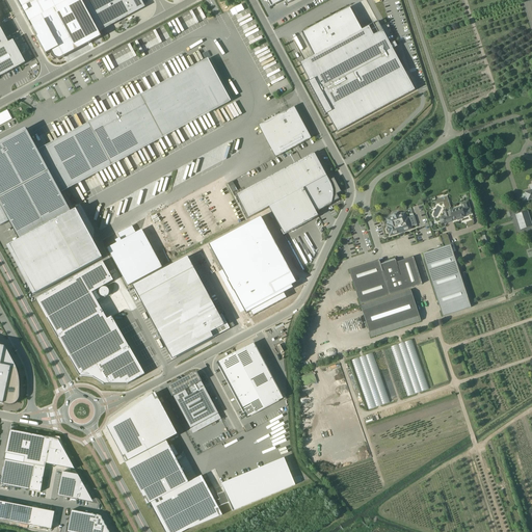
[(89,16),(82,2),(81,0),(23,0),(26,5),(22,8),(24,14),(29,10),(43,35),(37,38),(46,53),(51,51),(53,55),(54,56),(55,57),(56,58),(57,58),(58,58),(59,58),(61,58),(62,57),(64,57),(61,52),(94,35),(86,22),(91,19),(89,16)]
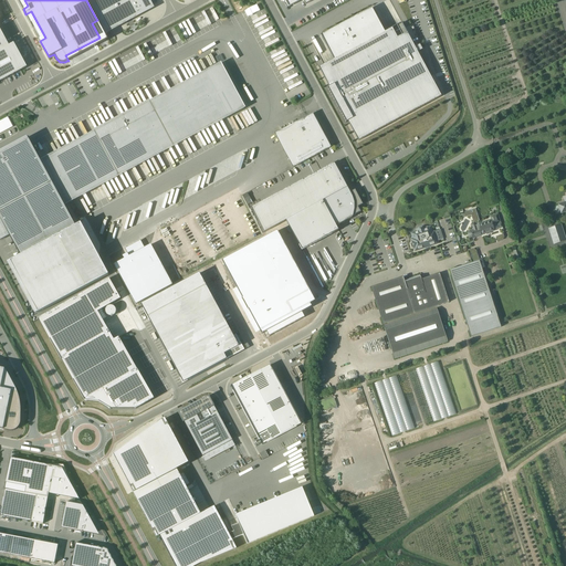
[(160,0),(91,0),(87,2),(106,34),(137,17),(136,14),(153,6),(161,1),(160,0)]
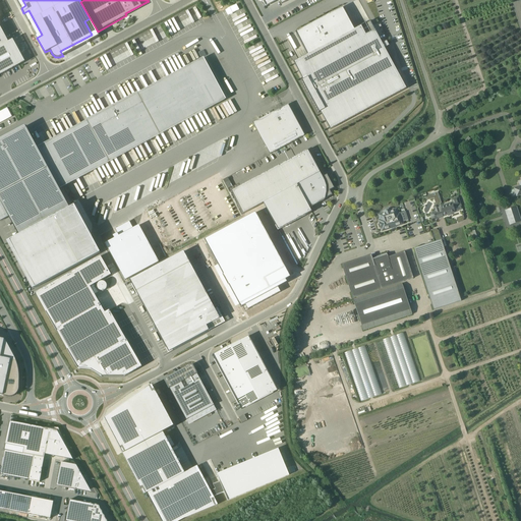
[(369,20),(292,63),(329,129),(406,89),(385,49),(390,46),(387,40),(382,43),(369,20)]
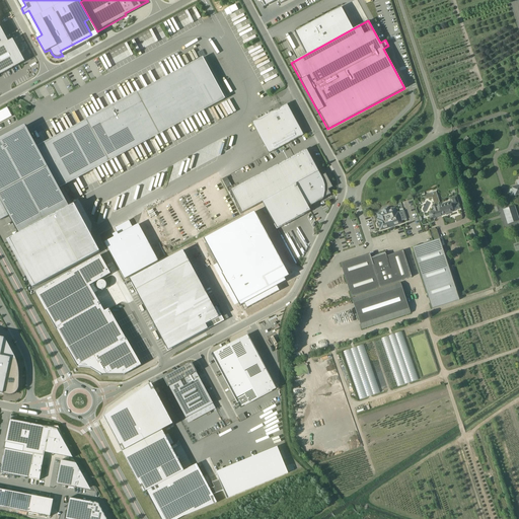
[(0,74),(23,62),(11,40),(6,43),(0,29),(0,74)]
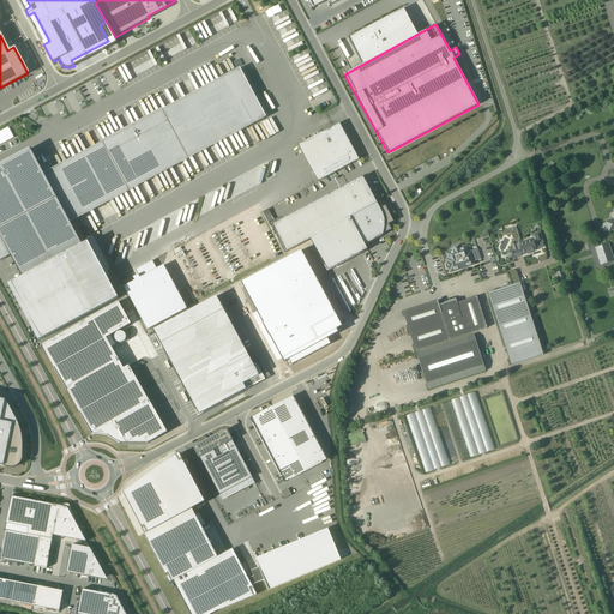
[(31,151),(0,168),(0,258),(1,260),(4,259),(11,256),(23,278),(12,284),(42,339),(121,296),(110,277),(101,282),(82,246),(79,241),(70,222),(247,126),(248,126),(222,78),(222,79),(43,175),(36,162),(31,151)]
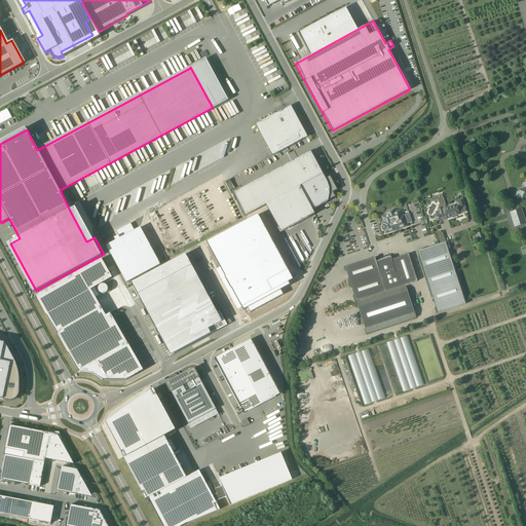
[(305,138),(289,107),(257,123),(274,155),(305,138)]
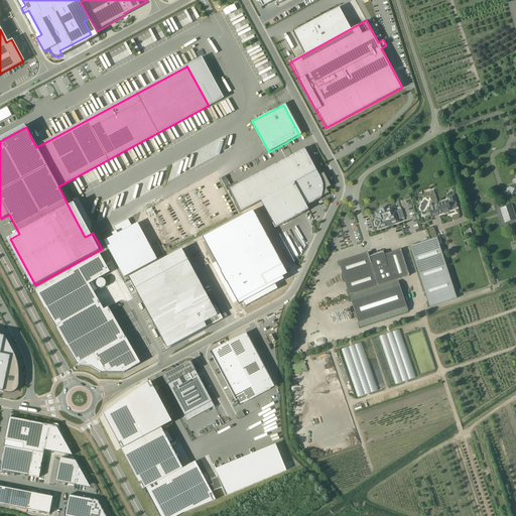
[(304,148),(229,189),(241,212),(294,183),(316,171),(304,148)]
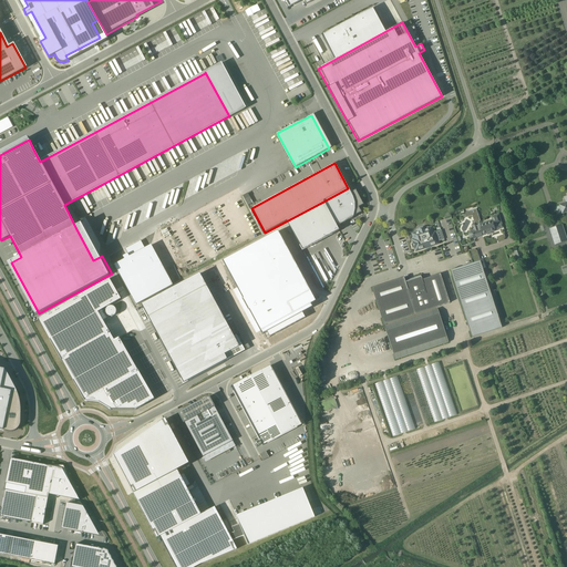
[(348,188),(323,202),(337,227),(352,218),(353,216),(357,215),(361,213),(359,207),(363,205),(356,191),(351,193),(348,188)]
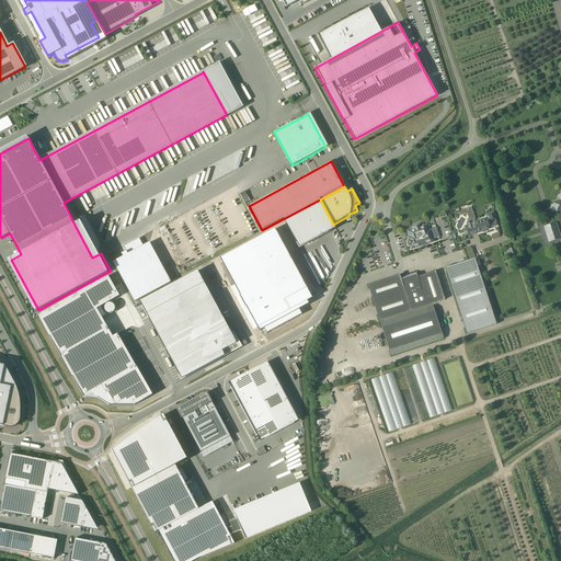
[(320,199),(284,218),(299,248),(335,228),(333,225),(320,199)]
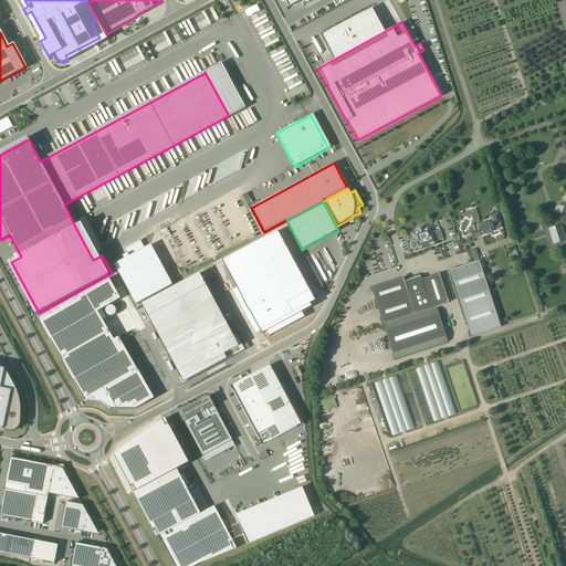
[(468,231),(467,233),(468,238),(470,239),(473,237),(482,234),(494,230),(493,227),(498,224),(498,223),(500,221),(498,216),(495,215),(491,216),(490,219),(491,221),(491,222),(486,223),(486,222),(482,223),(479,224),(478,221),(479,221),(477,213),(471,216),(473,222),(472,223),(471,226),(472,230),(471,230),(468,231)]
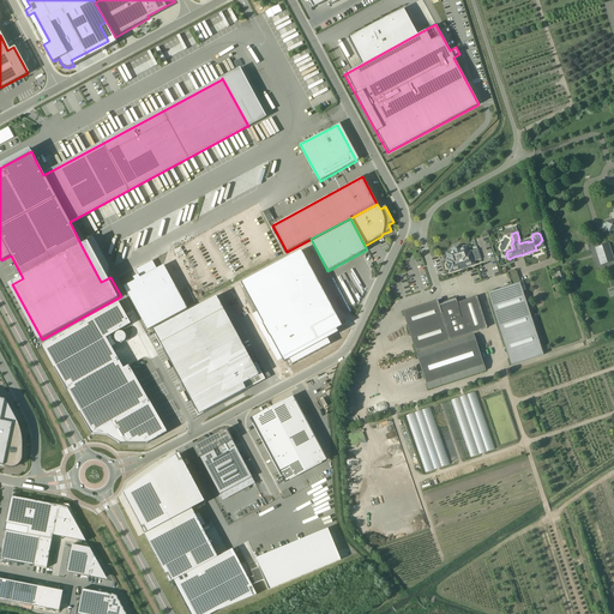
[(495,256),(493,257),(486,235),(477,238),(475,239),(475,240),(482,263),(483,270),(497,270),(494,264),(494,263),(499,262),(499,256),(495,256)]
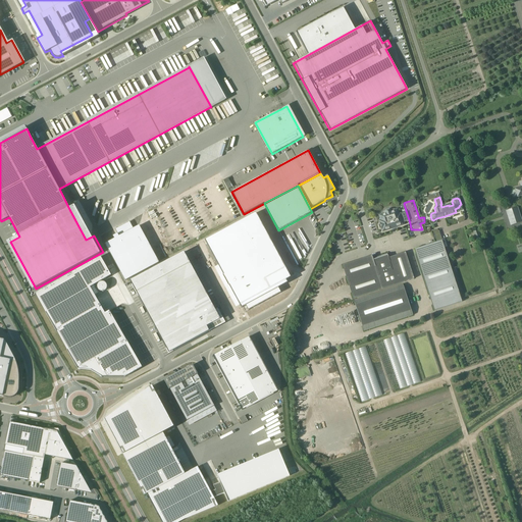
[(427,200),(423,211),(427,213),(432,202),(427,200)]
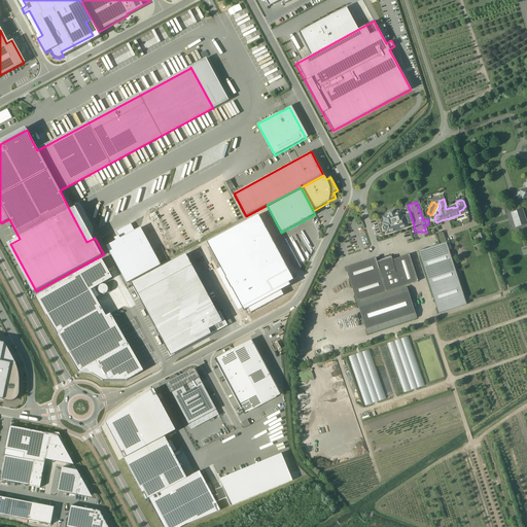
[(526,224),(522,209),(510,213),(515,229),(526,224)]
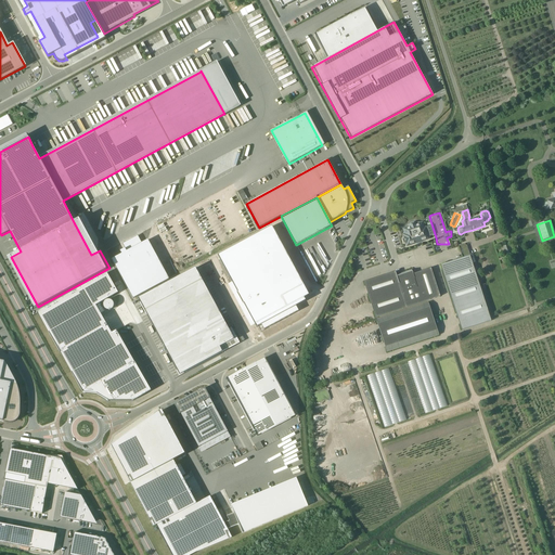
[(404,236),(407,244),(409,245),(415,243),(417,244),(420,243),(421,242),(427,240),(428,236),(426,230),(424,229),(423,224),(421,223),(415,224),(413,224),(411,224),(410,227),(405,228),(404,231),(405,234),(404,236)]
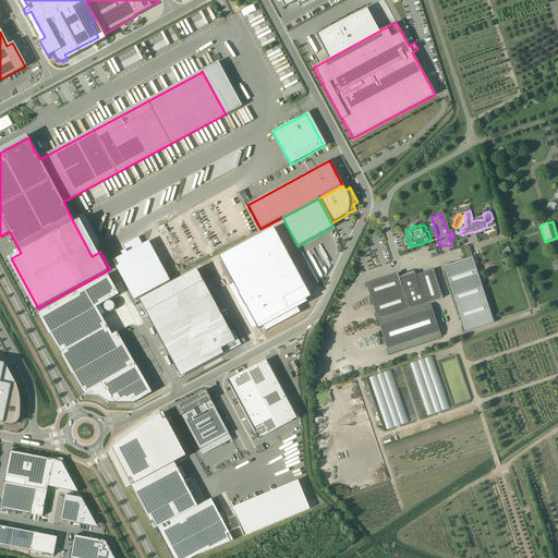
[(274,228),(219,257),(239,294),(235,296),(241,307),(244,305),(257,329),(263,327),(265,331),(300,313),(298,308),(299,308),(298,307),(307,303),(306,300),(311,296),(274,228)]
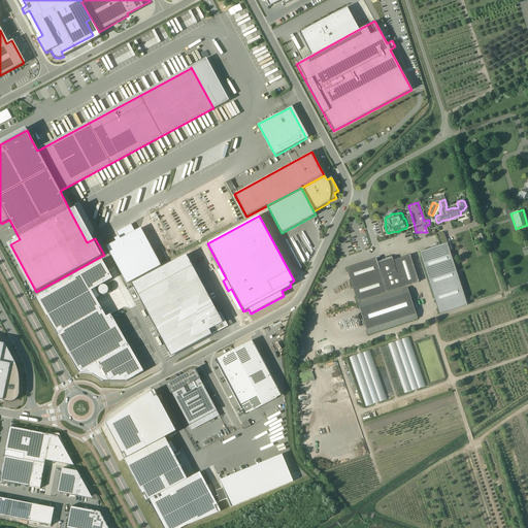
[(347,232),(358,232),(358,231),(353,217),(349,219),(349,222),(343,224),(347,232)]
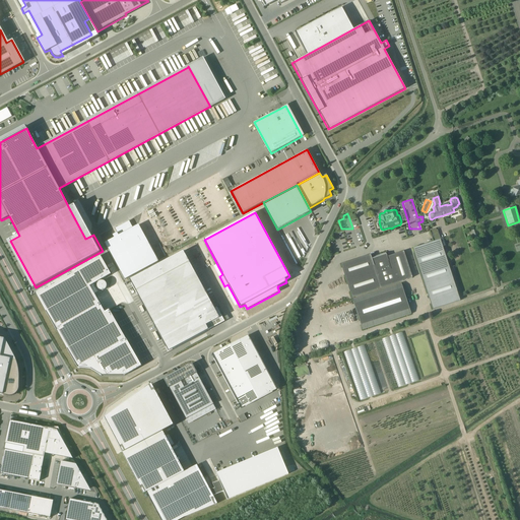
[(114,238),(105,243),(125,280),(158,261),(138,224),(133,228),(129,220),(115,229),(117,233),(113,236),(114,238)]
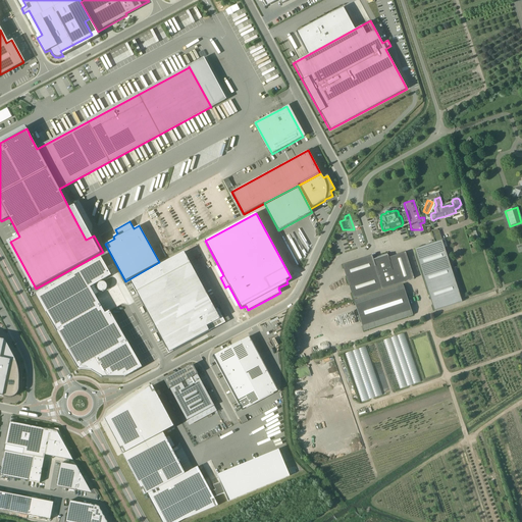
[(479,230),(472,232),(476,243),(482,240),(479,230)]
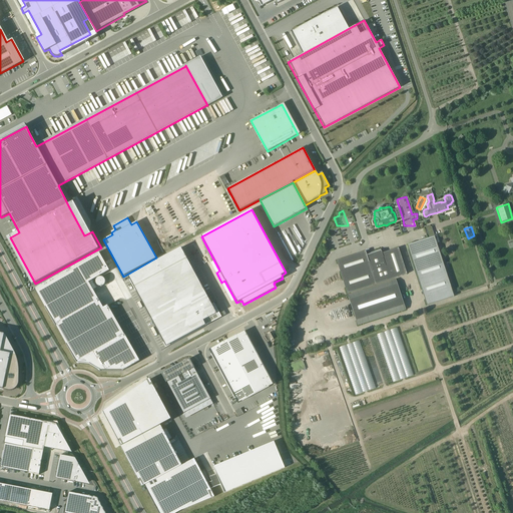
[(413,241),(411,234),(404,237),(406,244),(413,241)]
